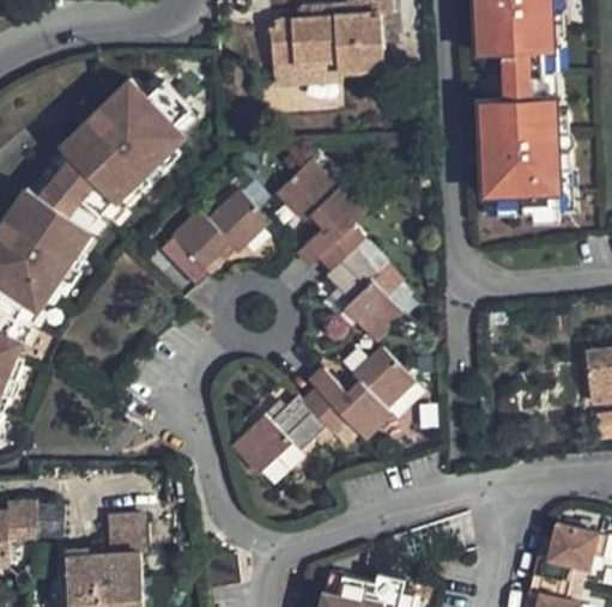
[(273,28),(277,68),(347,62),(347,74),(388,71),(385,19),(397,18),(394,0),(346,0),(347,7),(314,11),(314,23),(302,24),(273,28)]
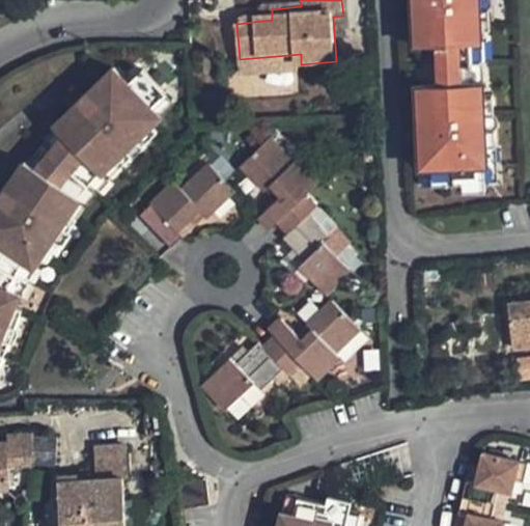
[(431,170),(433,187),(465,185),(466,194),(485,193),(485,185),(484,168),(486,168),(485,149),(497,148),(496,134),(485,135),(484,117),(496,116),(495,97),(483,98),(483,83),(473,84),(473,66),(472,46),(481,45),(481,32),(493,32),(491,12),(480,12),(479,0),(412,0),(413,0),(414,0),(435,0),(436,15),(420,16),(414,17),(415,50),(437,49),(438,87),(416,89),(418,121),(424,121),(440,119),(440,136),(424,137),(418,137),(419,172),(431,170)]
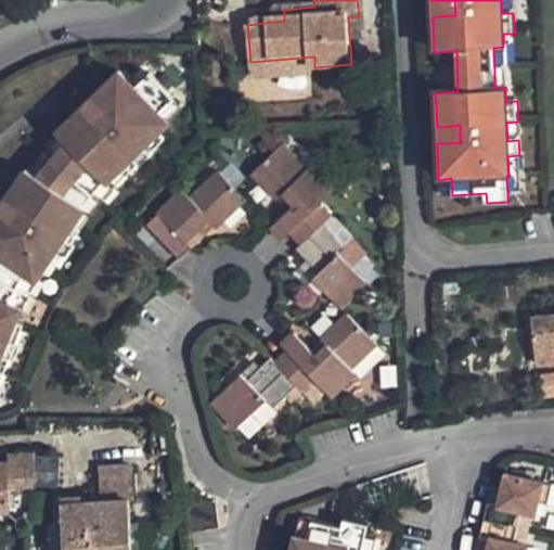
[(454,0),(438,0),(439,16),(455,15),(454,0)]
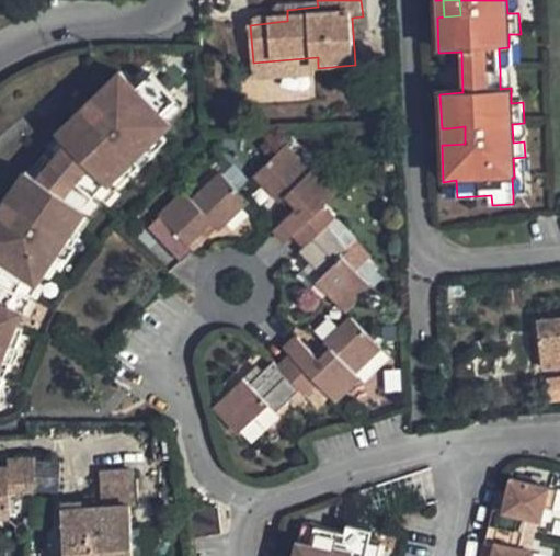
[(506,0),(507,13),(518,13),(523,10),(524,6),(522,0),(506,0)]
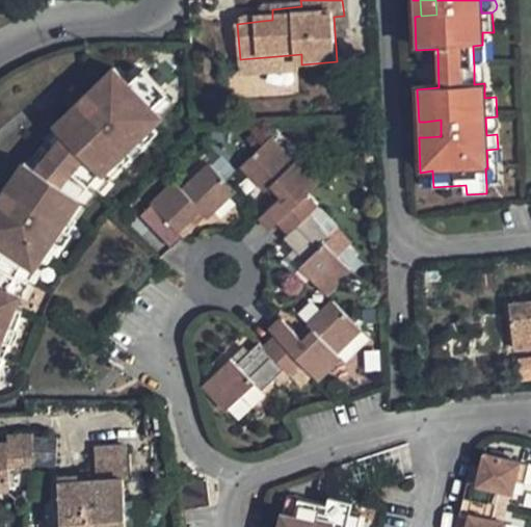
[(272,20),(272,9),(268,10),(265,12),(263,17),(262,21),(272,20)]
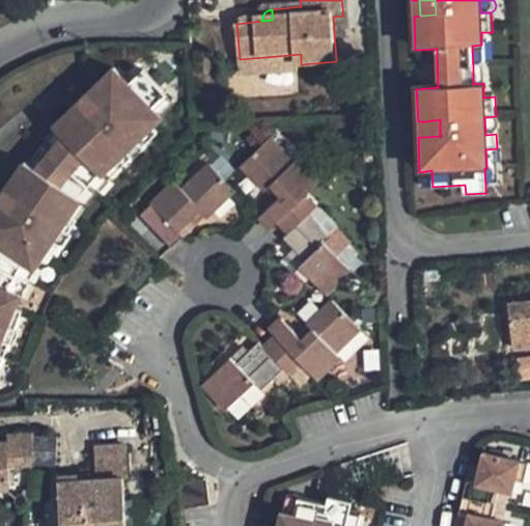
[(473,66),(482,65),(481,45),(472,46),(473,66)]
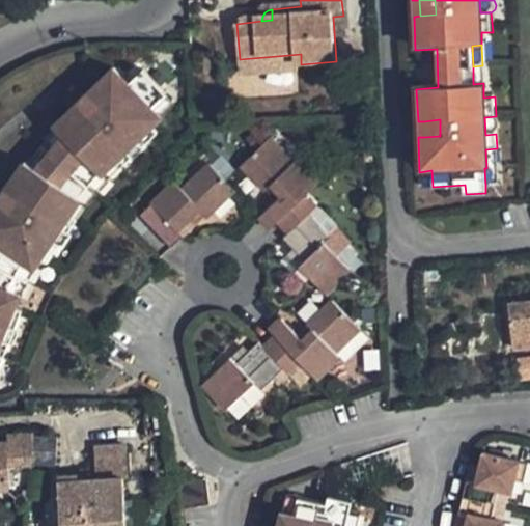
[(301,54),(240,59),(241,80),(302,74),(301,64),(301,54)]
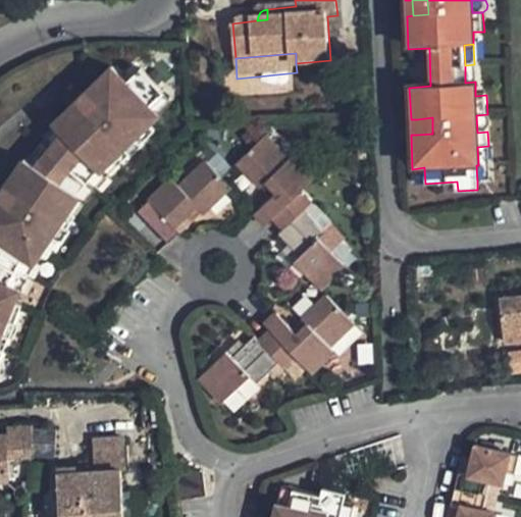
[(465,83),(475,82),(474,64),(465,65),(465,83)]
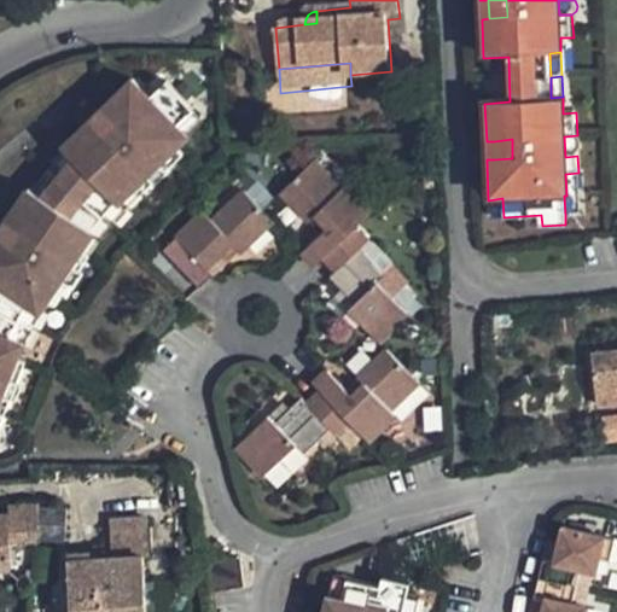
[(0,415),(1,417),(9,398),(0,395),(0,386),(4,378),(15,383),(23,361),(12,356),(19,342),(4,336),(13,320),(22,302),(38,309),(45,298),(53,303),(65,284),(57,278),(65,263),(75,269),(86,254),(77,248),(87,233),(85,231),(99,214),(112,198),(115,199),(127,187),(134,194),(150,178),(143,172),(157,158),(164,165),(179,151),(170,144),(180,134),(170,123),(186,109),(159,81),(145,97),(126,77),(99,104),(115,118),(102,132),(86,116),(59,144),(63,147),(27,192),(21,188),(1,221),(18,232),(9,248),(0,242),(0,415)]
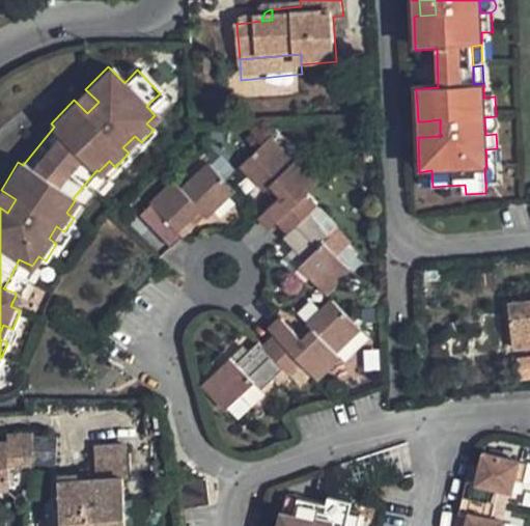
[(99,102),(85,89),(74,100),(87,113),(99,102)]
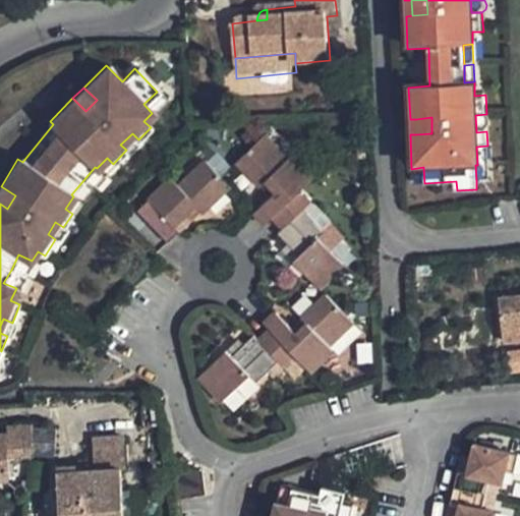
[(143,104),(152,113),(166,100),(157,92),(143,104)]
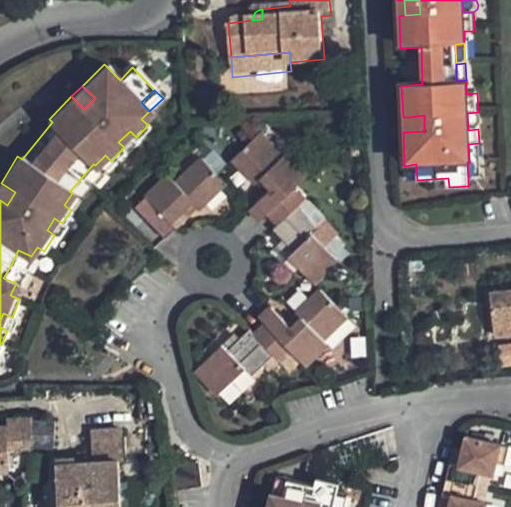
[(468,130),(478,129),(482,125),(483,120),(481,116),(478,112),(467,113),(468,130)]
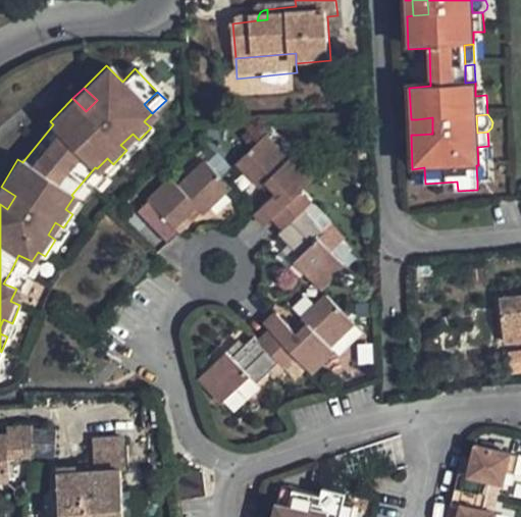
[(432,117),(417,119),(417,135),(432,134),(432,117)]
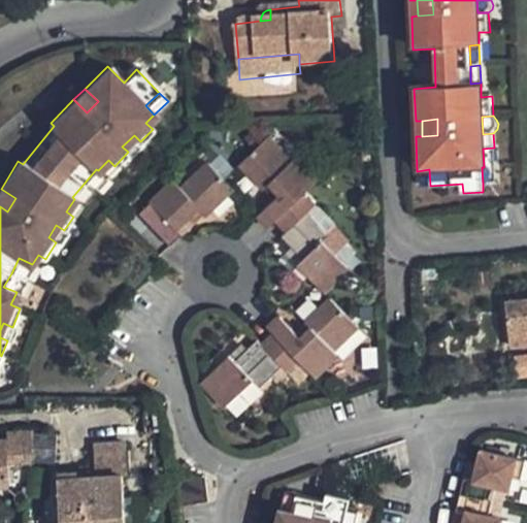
[(122,146),(128,152),(140,141),(134,135),(122,146)]
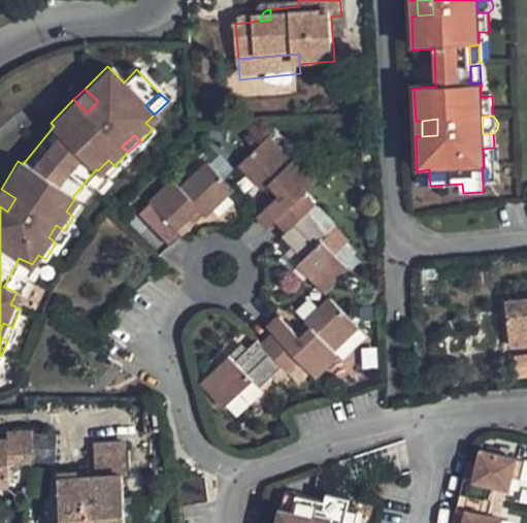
[(321,292),(346,268),(333,255),(320,241),(326,235),(304,214),(311,207),(300,195),(315,181),(292,158),(288,162),(264,138),(235,166),(260,189),(266,184),(276,194),(270,200),(255,215),(266,227),(272,221),(284,232),(278,237),(289,248),(301,260),(294,266),(321,292)]
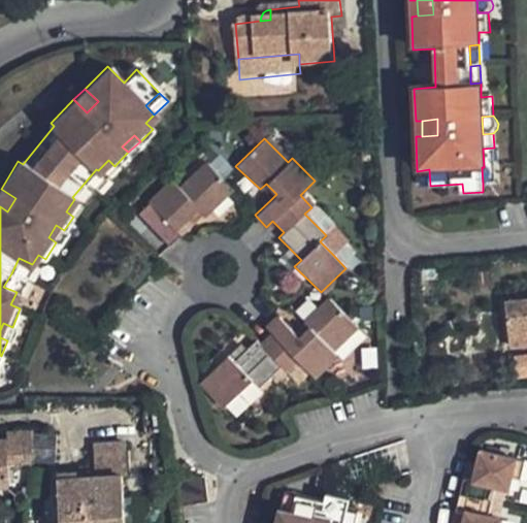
[(482,167),(483,184),(496,182),(494,148),(483,149),(484,167),(482,167)]
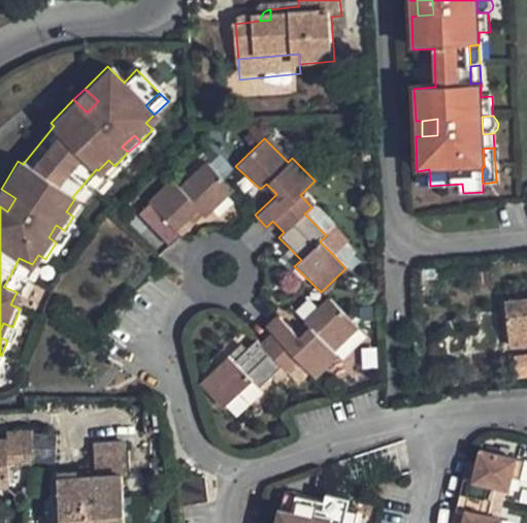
[(96,169),(85,183),(93,189),(114,166),(108,160),(98,170),(96,169)]
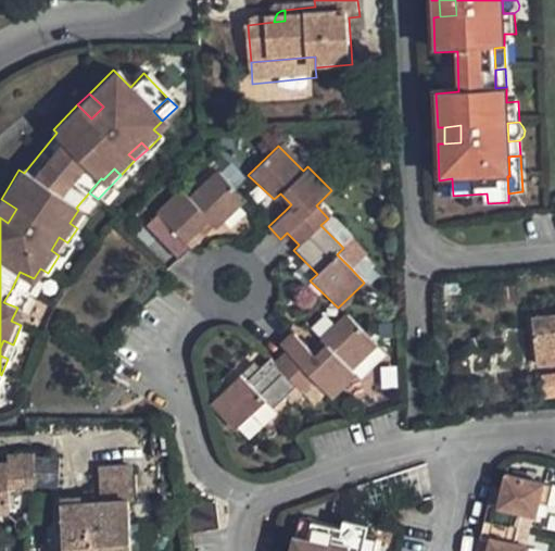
[(155,239),(176,262),(188,250),(181,243),(205,221),(212,226),(240,200),(232,191),(215,174),(187,201),(180,193),(155,217),(167,228),(155,239)]
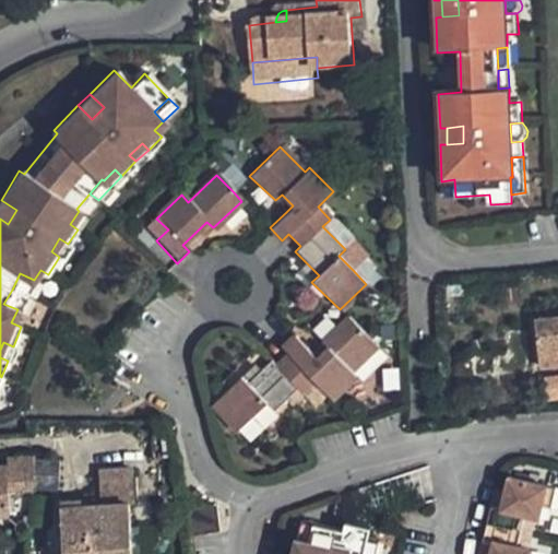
[(454,179),(441,181),(442,198),(455,197),(454,179)]
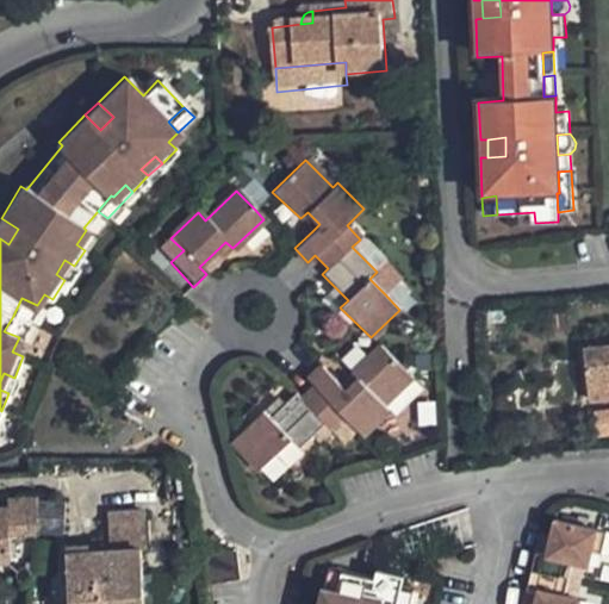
[(107,218),(98,211),(84,228),(86,230),(76,244),(85,250),(107,218)]
